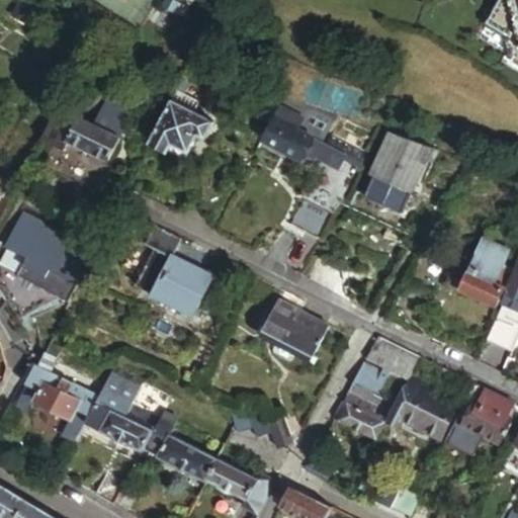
[(517,0),(492,0),(517,17),(517,21),(510,33),(517,38),(517,0)]
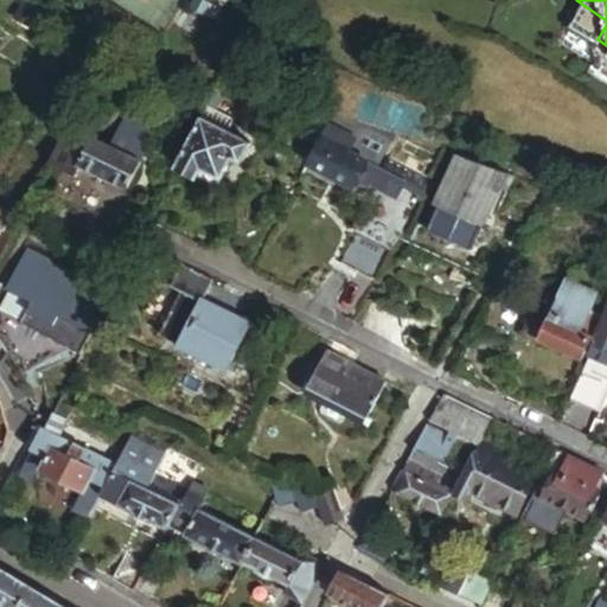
[(606,45),(598,39),(594,46),(606,56),(606,45)]
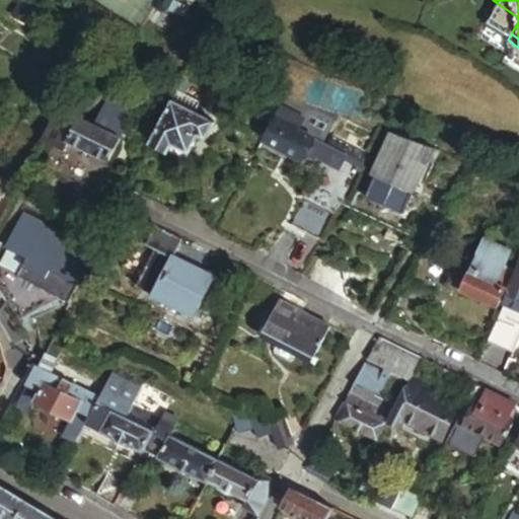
[(325,140),(340,113),(284,93),(263,136),(305,157),(317,135),(325,140)]
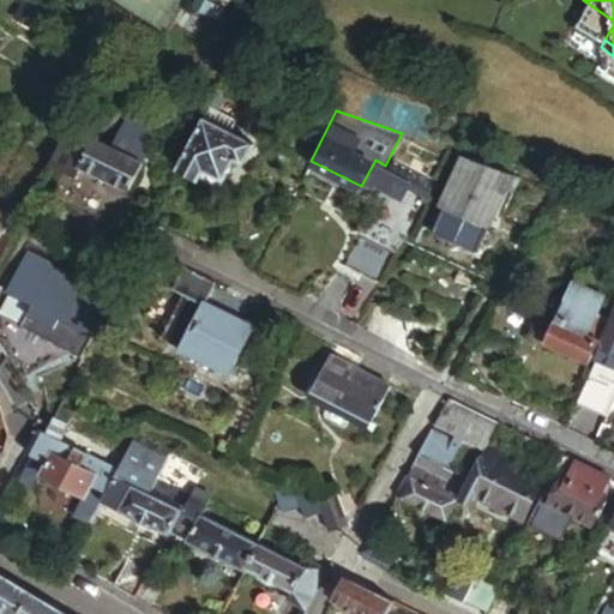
[(260,140),(209,113),(181,166),(204,176),(209,169),(227,179),(239,156),(250,162),(260,140)]
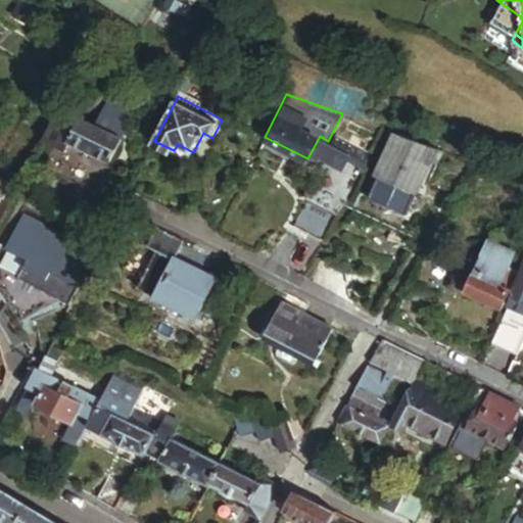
[(96,122),(126,134),(134,111),(104,100),(96,122)]
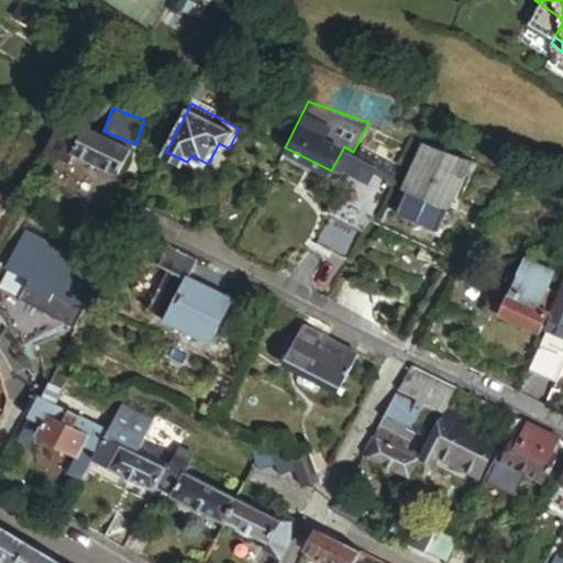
[(119,173),(132,147),(88,124),(75,147),(67,144),(53,168),(57,180),(106,205),(118,200),(130,177),(119,173)]
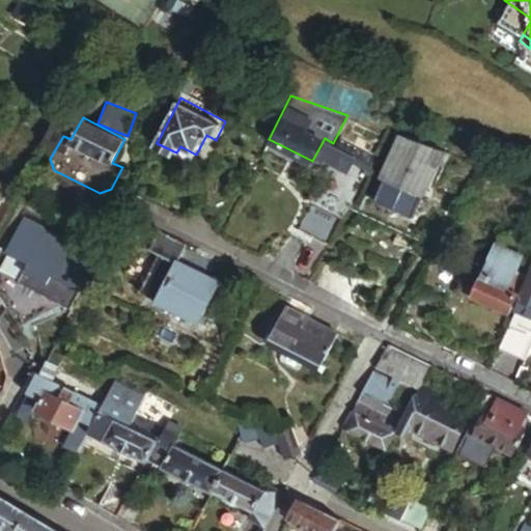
[(425,196),(441,163),(397,144),(383,177),(425,196)]
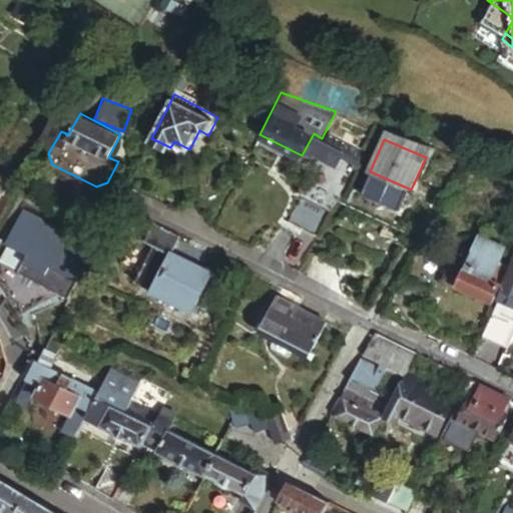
[(13,174),(0,167),(0,174),(10,179),(13,174)]
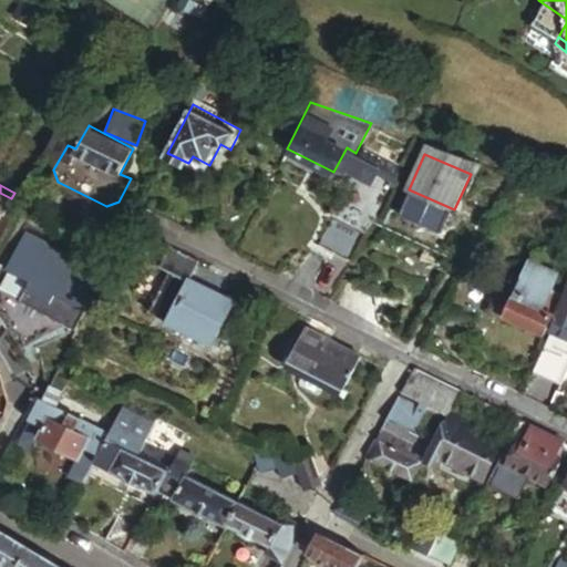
[(0,209),(3,212),(11,198),(0,193),(0,209)]
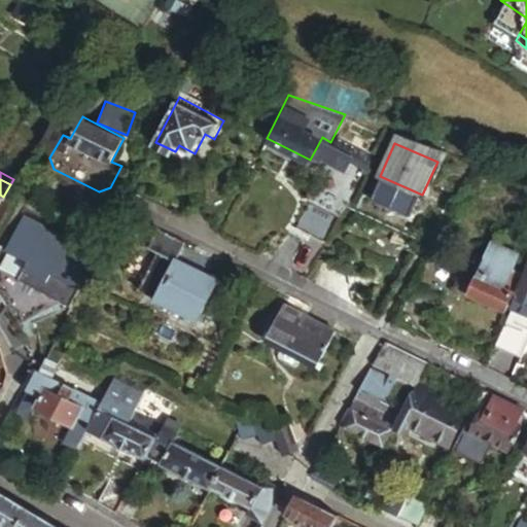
[(325,241),(338,215),(309,200),(295,227),(325,241)]
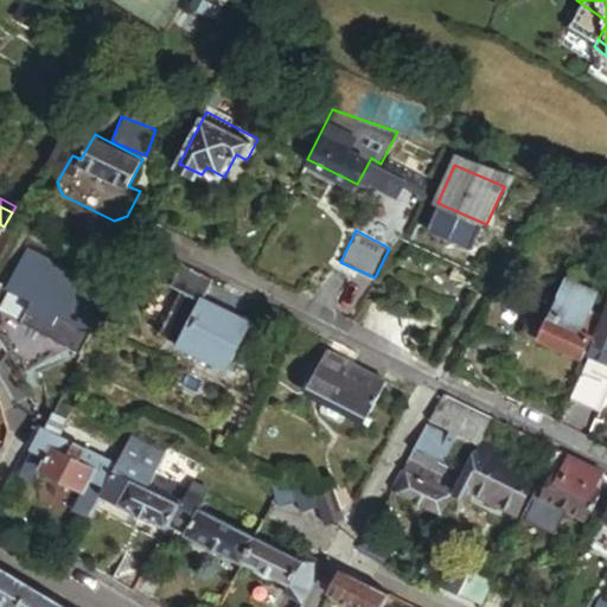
[(24,319),(80,347),(110,289),(29,247),(6,288),(33,301),(24,319)]
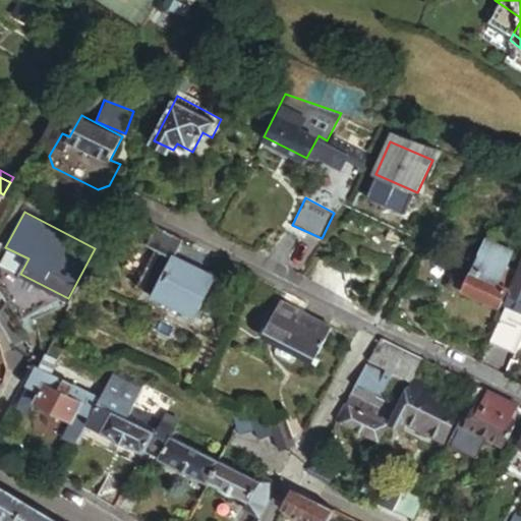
[(176,256),(185,238),(157,223),(148,242),(156,247),(138,281),(196,311),(216,276),(176,256)]
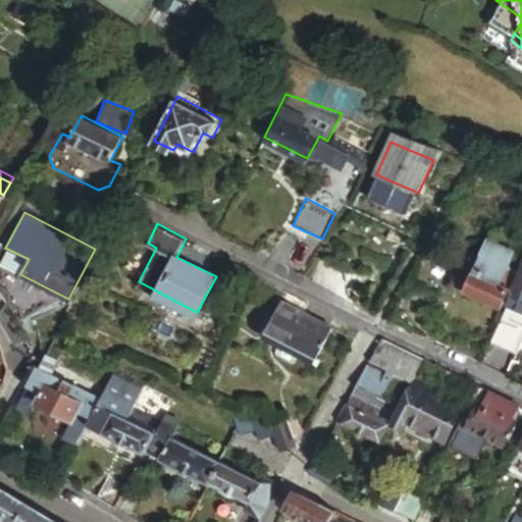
[(504,282),(517,249),(489,237),(478,264),(475,263),(470,274),(459,269),(453,284),(502,305),(510,285),(504,282)]
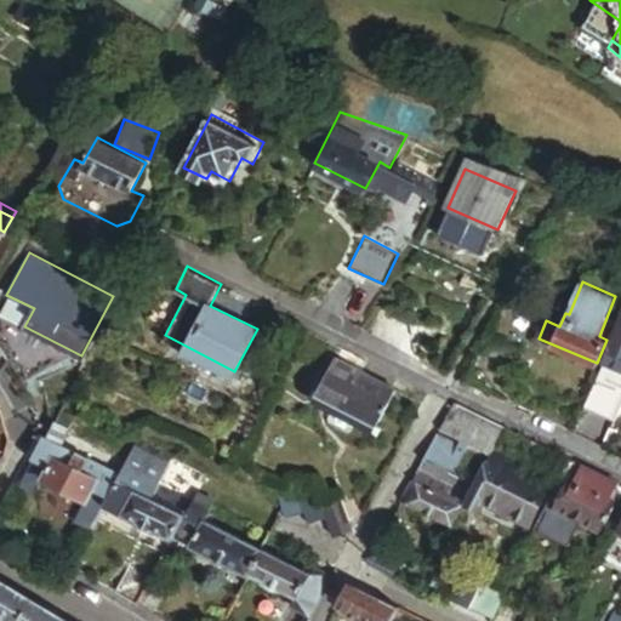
[(620,403),(620,320),(586,406),(614,420),(620,403)]
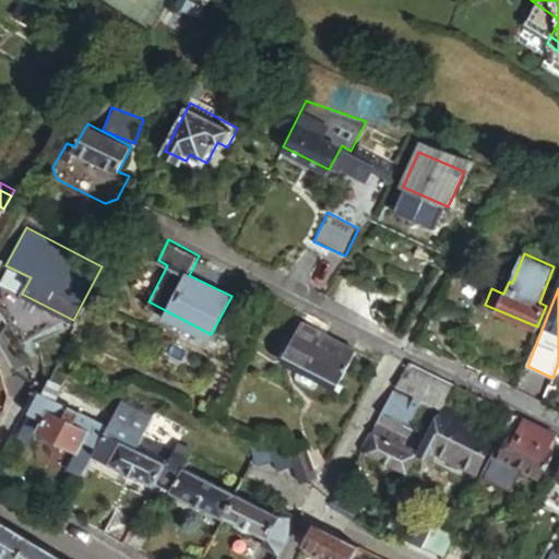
[(339,388),(358,349),(304,322),(284,359),(339,388)]
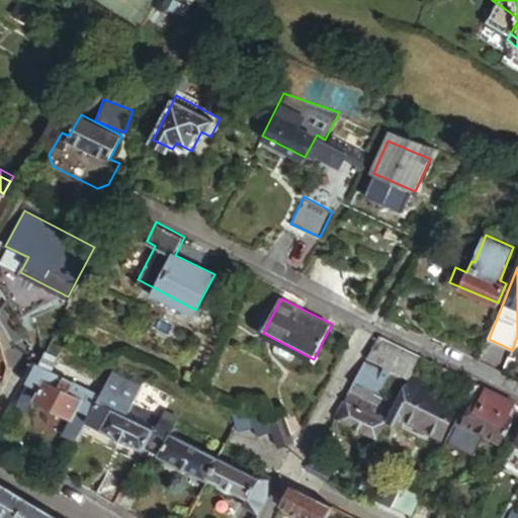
[(422,353),(381,333),(369,355),(411,375),(414,370),(422,353)]
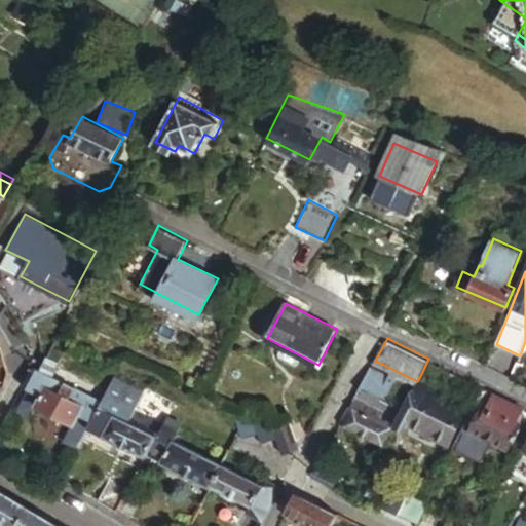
[(106,402),(37,369),(25,389),(40,398),(36,405),(71,423),(75,425),(79,417),(94,424),(106,402)]
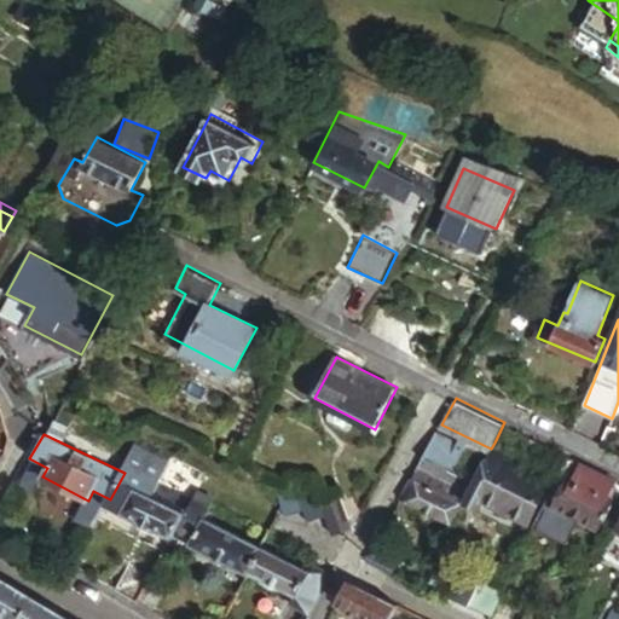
[(177,453),(140,434),(126,462),(162,479),(177,453)]
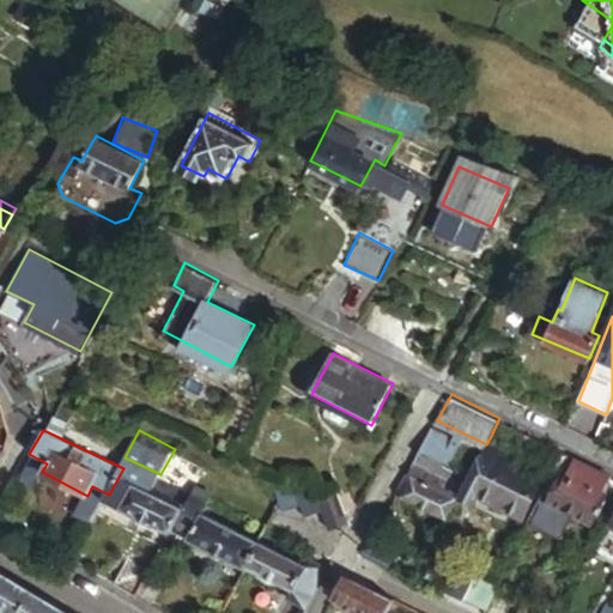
[(508,447),(490,438),(486,444),(467,484),(460,499),(475,507),(480,498),(522,519),(541,479),(501,459),(508,447)]
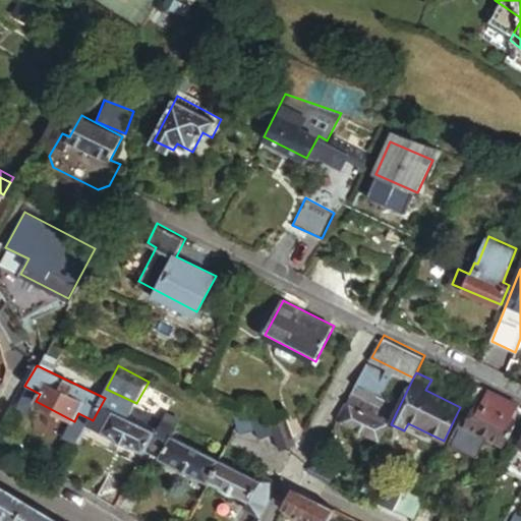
[(386,425),(389,427),(391,424),(397,411),(385,405),(388,398),(374,391),(377,385),(361,377),(339,416),(380,437),(386,425)]
